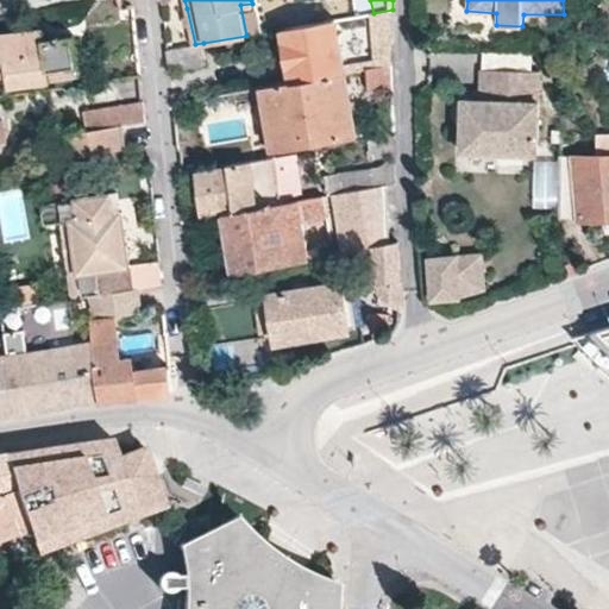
[(382,67),(394,66),(393,24),(393,10),(374,13),(375,20),(381,60),(382,67)]
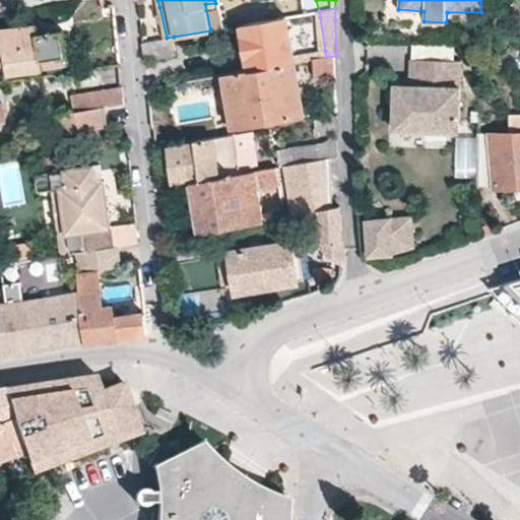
[(244,35),(251,70),(296,63),(295,56),(288,22),(287,17),(243,25),(244,35)]
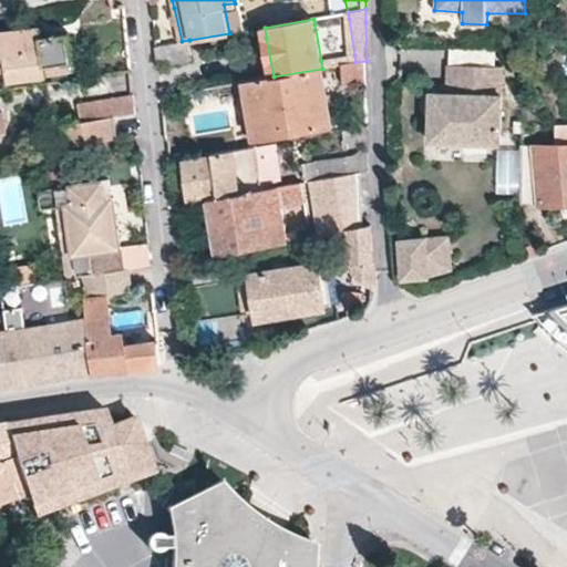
[(72,71),(68,33),(41,37),(41,29),(0,32),(0,68),(7,66),(8,79),(20,76),(34,75),(69,71),(72,71)]
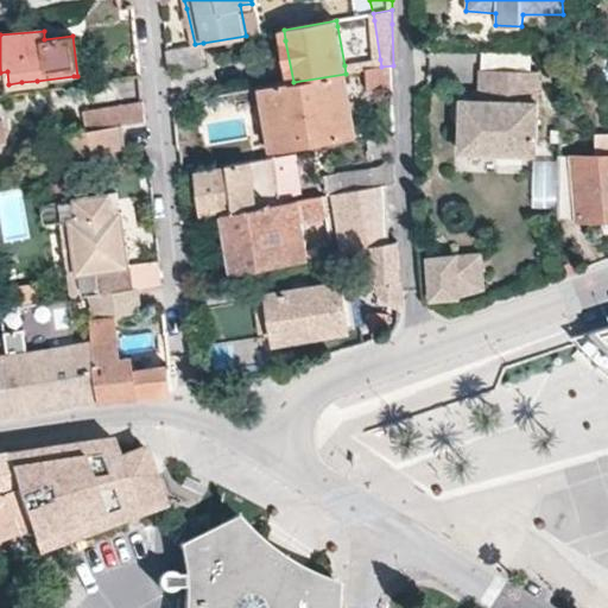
[(168,50),(170,69),(207,64),(203,43),(195,44),(168,50)]
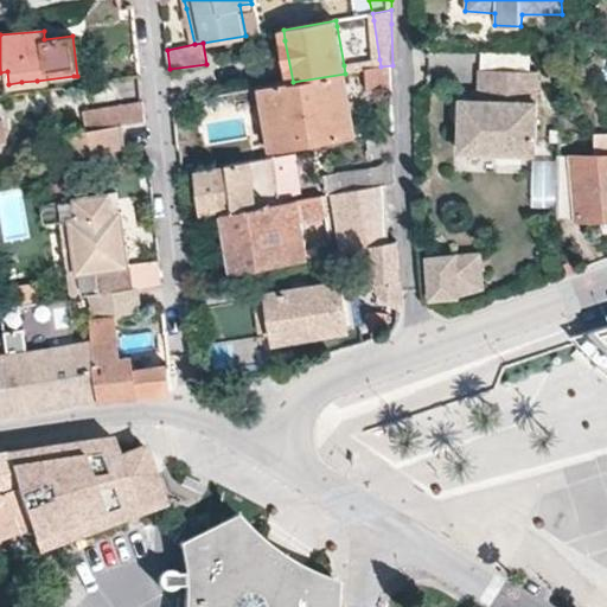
[(344,65),(345,74),(368,69),(381,66),(379,59),(357,63),(346,65),(344,65)]
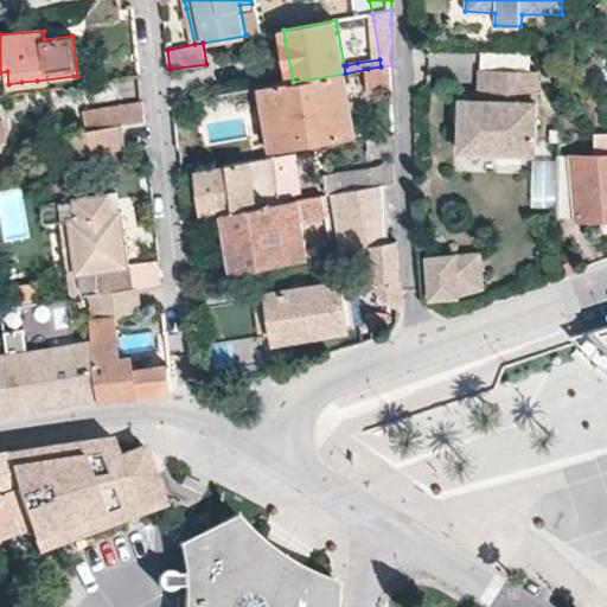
[(369,91),(383,90),(394,89),(393,65),(381,66),(368,69),(369,91)]
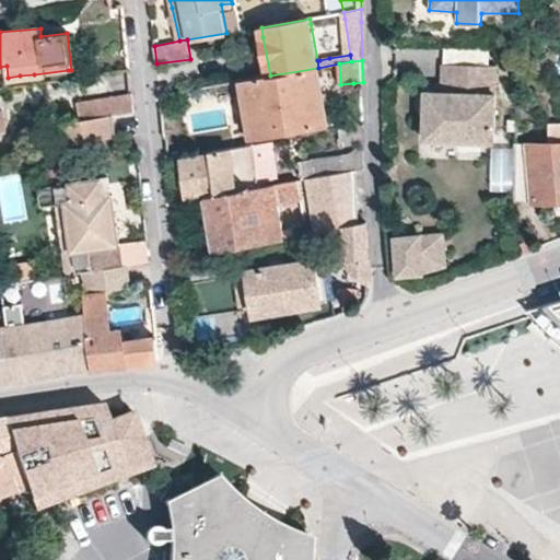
[(443,63),(442,92),(424,92),(424,139),(493,139),(496,82),(497,65),(443,63)]
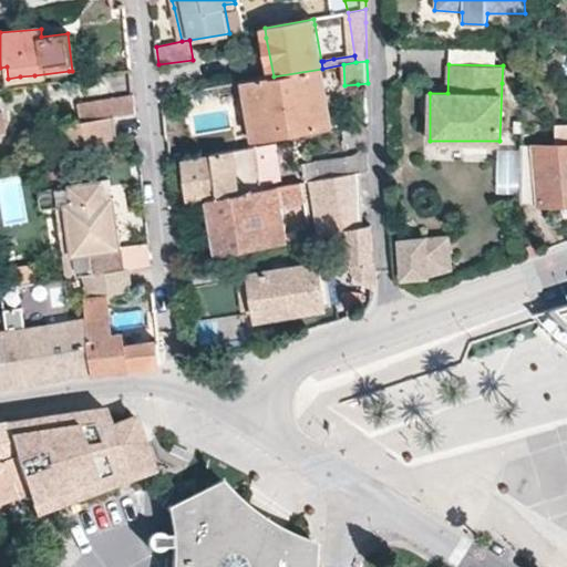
[(251,140),(291,133),(300,132),(332,126),(322,69),(274,76),(247,81),(247,83),(253,117),(248,119),(251,140)]
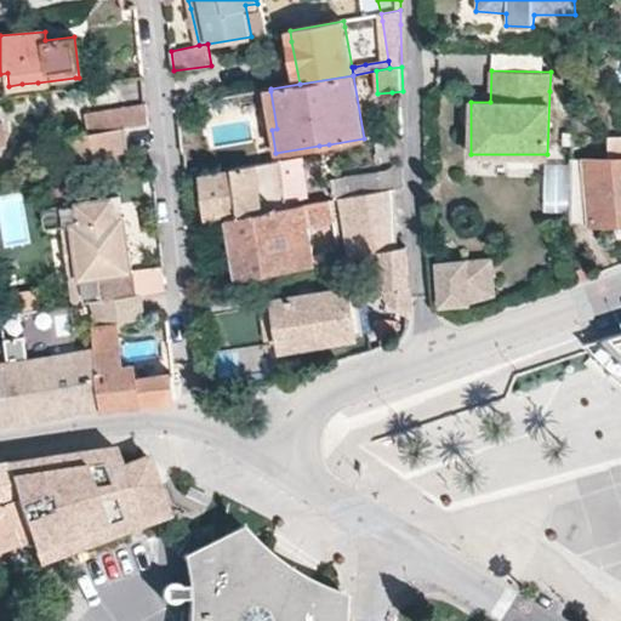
[(147,104),(109,110),(113,130),(126,129),(149,124),(147,104)]
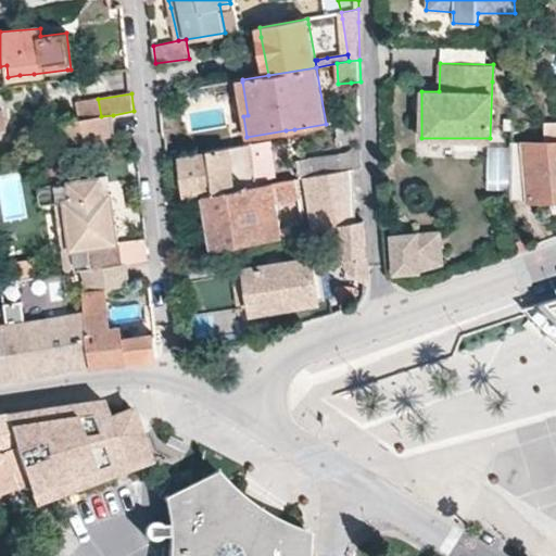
[(58,144),(78,141),(92,139),(116,135),(113,115),(101,116),(81,119),(53,123),(58,144)]
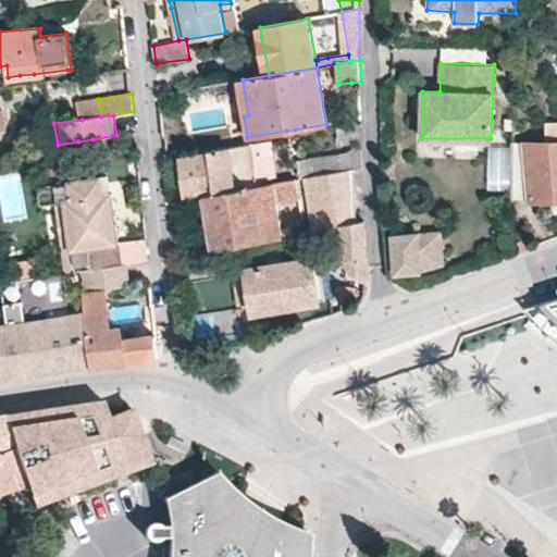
[(254,143),(255,153),(257,170),(259,183),(260,185),(271,183),(270,175),(269,173),(265,155),(264,144),(263,140),(254,143)]
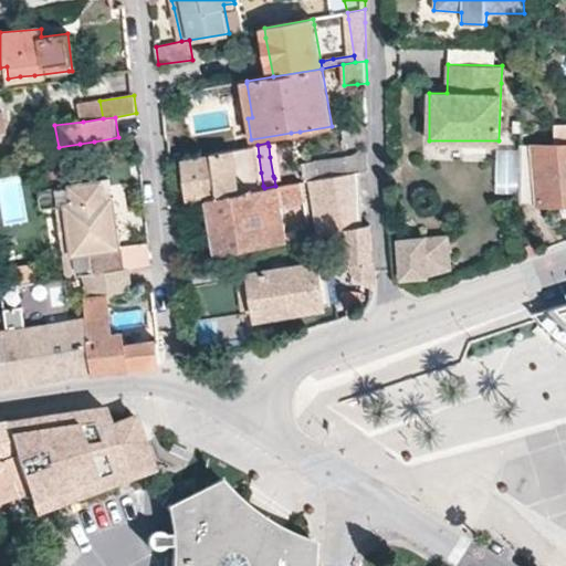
[(207,195),(208,198),(264,188),(263,186),(261,173),(259,156),(258,145),(212,153),(212,156),(187,160),(191,197),(207,195)]
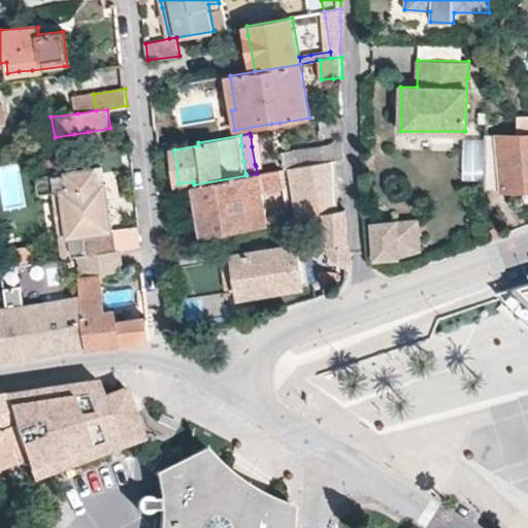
[(527,135),(488,136),(487,190),(527,189),(527,135)]
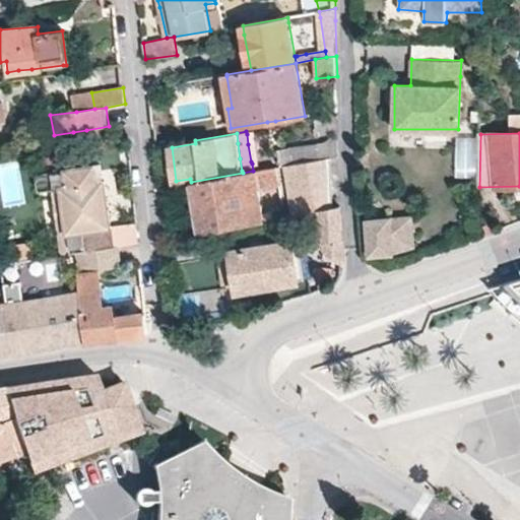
[(477,174),(477,135),(457,134),(456,174),(477,174)]
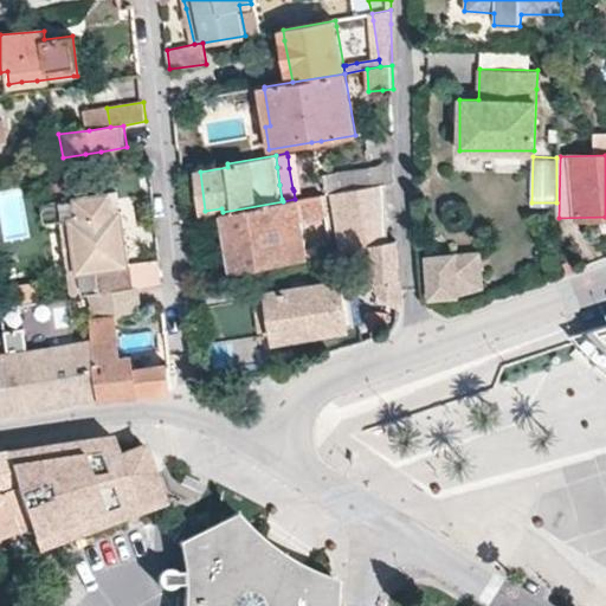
[(368,167),(372,186),(387,184),(394,182),(394,162),(368,167)]
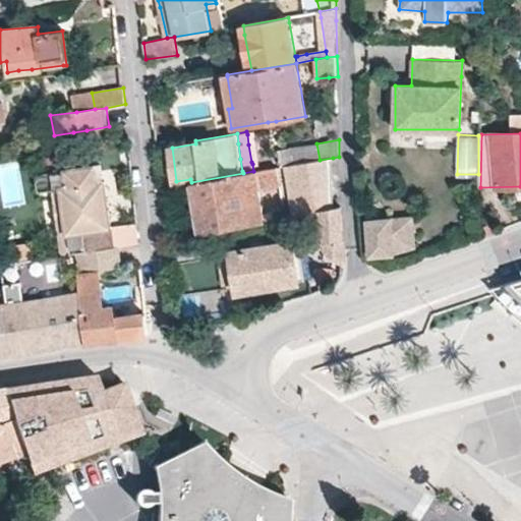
[(294,212),(294,215),(322,210),(334,208),(334,186),(333,162),(333,158),(320,160),(287,166),(291,193),(294,212)]
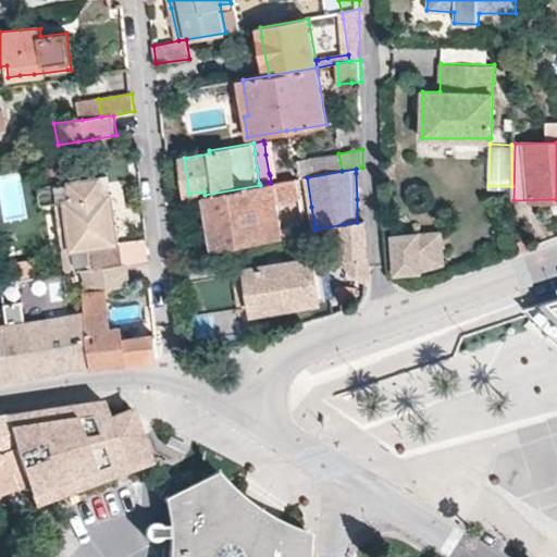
[(65,247),(69,271),(84,270),(95,268),(93,246),(122,243),(115,193),(112,193),(110,176),(42,184),(40,195),(42,201),(59,200),(69,199),(75,246),(65,247)]
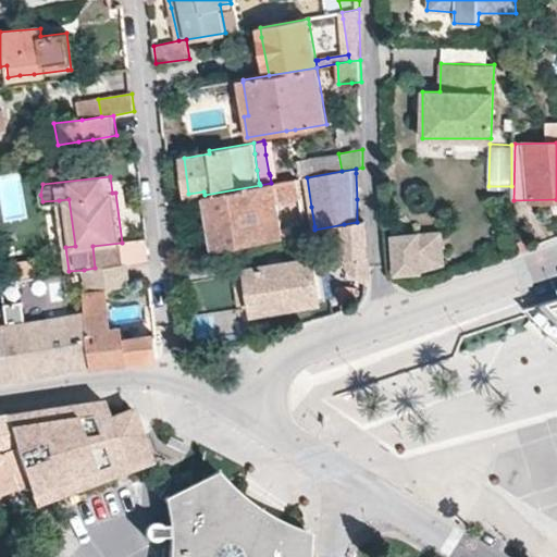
[(213,248),(232,245),(283,236),(276,190),(291,188),(288,180),(271,183),(260,185),(205,195),(213,248)]
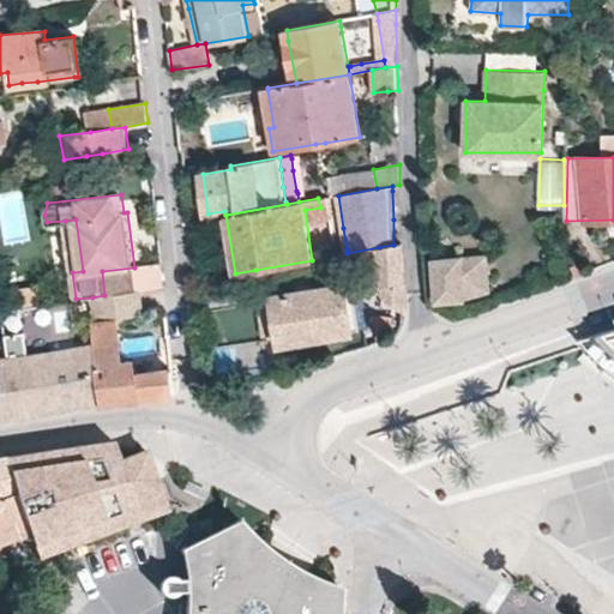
[(72,272),(83,271),(76,220),(65,221),(71,272),(72,272)]
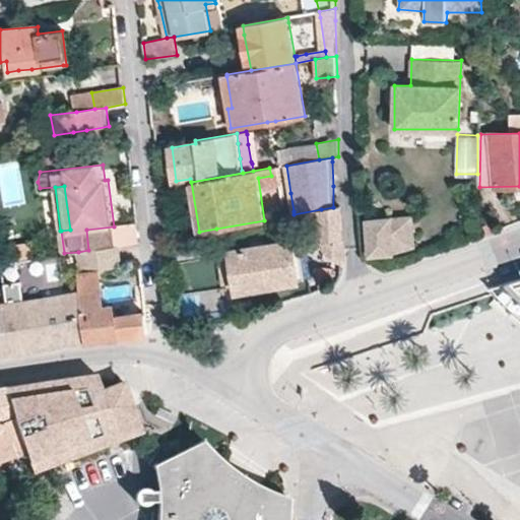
[(345,241),(344,240),(342,223),(342,215),(341,205),(333,207),(321,209),(321,213),(323,221),(326,242),(329,242),(329,250),(344,263),(345,245),(345,241)]
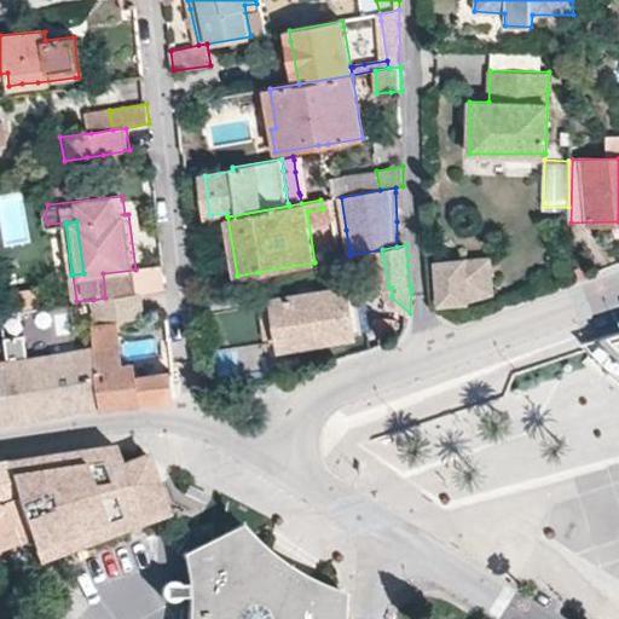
[(341,256),(339,248),(322,249),(324,260),(341,256)]
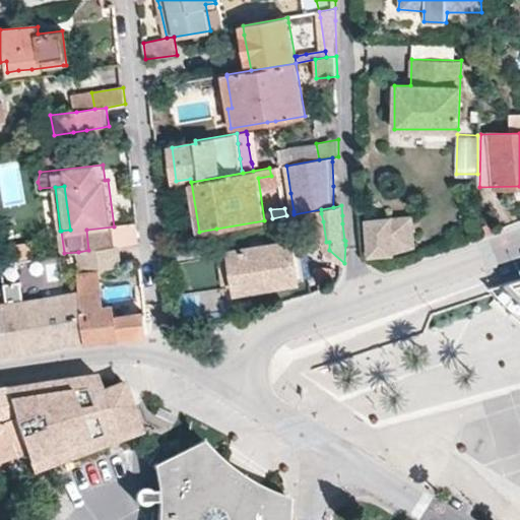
[(412,231),(389,233),(388,220),(388,217),(364,219),(367,256),(393,254),(394,250),(414,249),(412,231)]
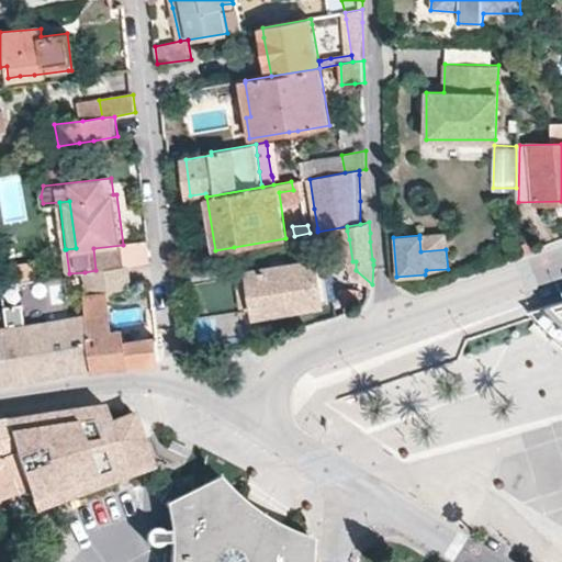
[(446,249),(445,236),(419,238),(420,251),(446,249)]
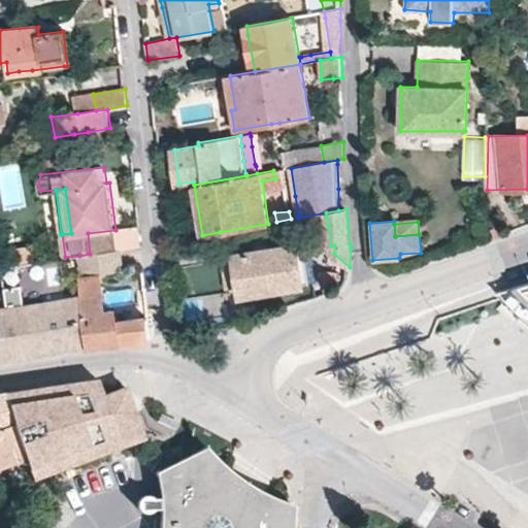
[(500,226),(490,229),(494,239),(503,235),(500,226)]
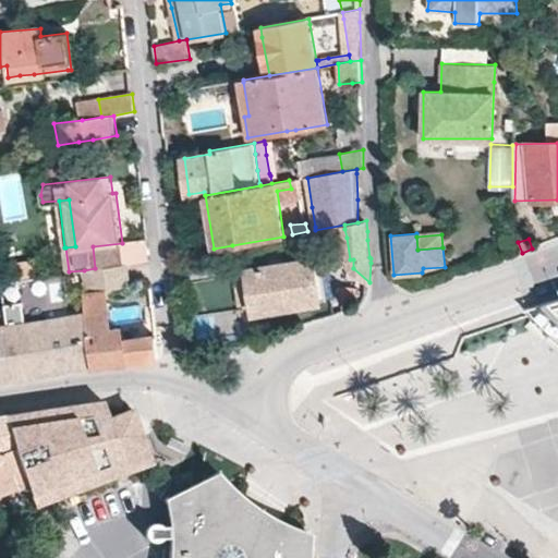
[(314,259),(307,261),(280,265),(247,269),(255,312),(322,302),(320,300),(328,299),(324,277),(330,276),(328,259),(315,261),(314,259)]
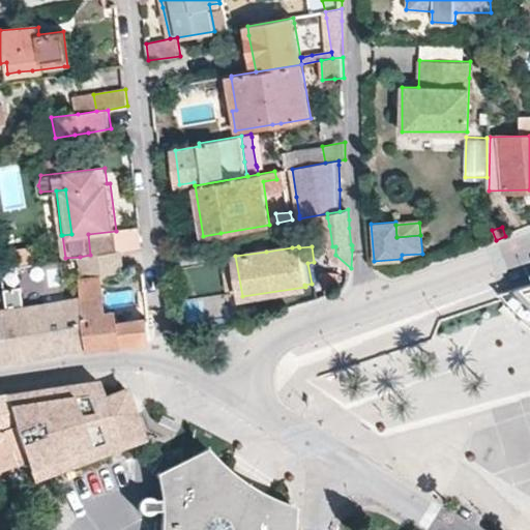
[(90,255),(80,257),(83,276),(89,275),(100,274),(107,273),(124,271),(121,251),(90,255)]
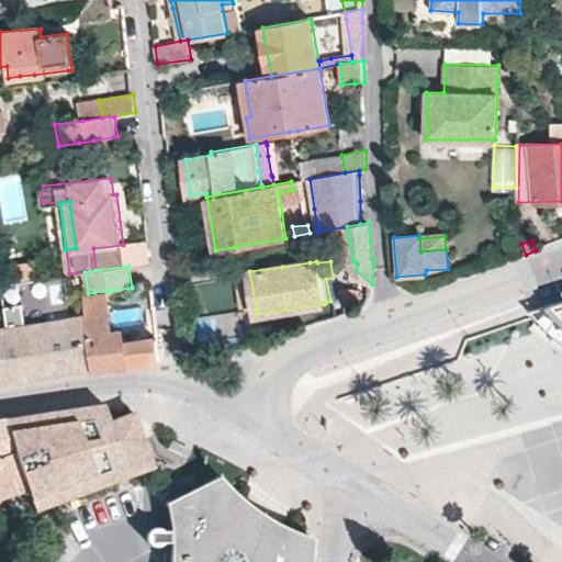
[(7,313),(9,327),(11,346),(14,370),(17,382),(45,377),(56,374),(55,362),(48,322),(48,319),(47,313),(42,279),(6,283),(3,282),(7,313)]
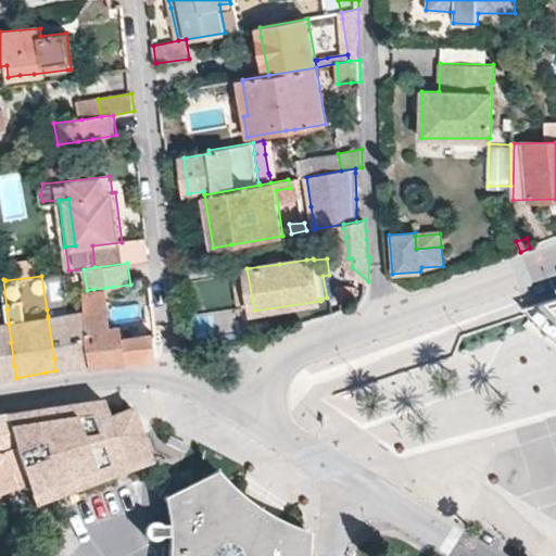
[(110,328),(105,288),(93,289),(87,290),(84,291),(86,311),(89,332),(93,365),(156,356),(160,354),(156,335),(123,339),(122,326),(110,328)]
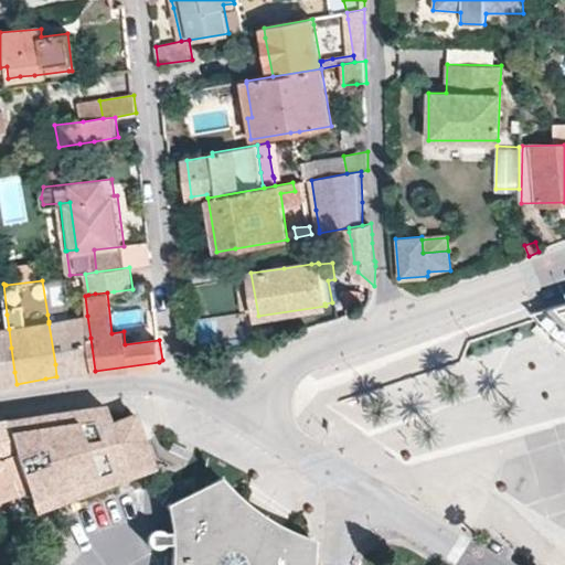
[(564,301),(530,313),(534,318),(547,333),(558,343),(564,348),(564,301)]
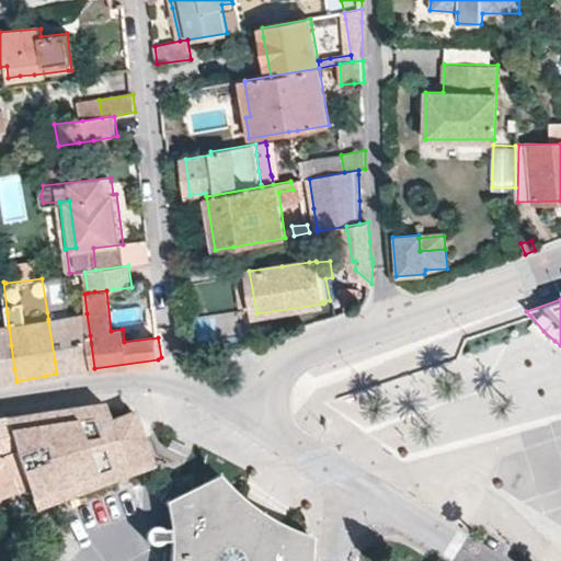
[(47,312),(48,319),(69,317),(68,309),(47,312)]
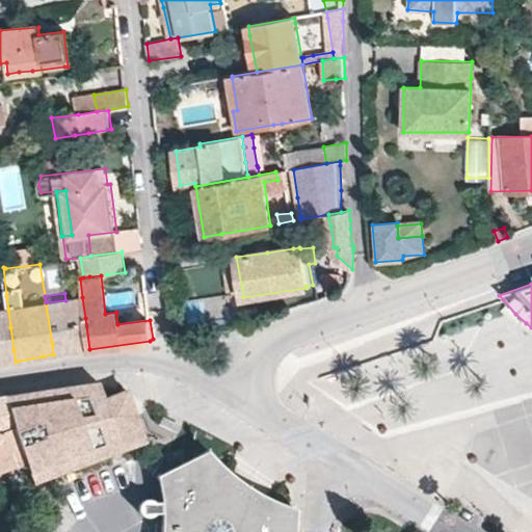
[(0,310),(8,310),(6,296),(0,296),(0,310)]
